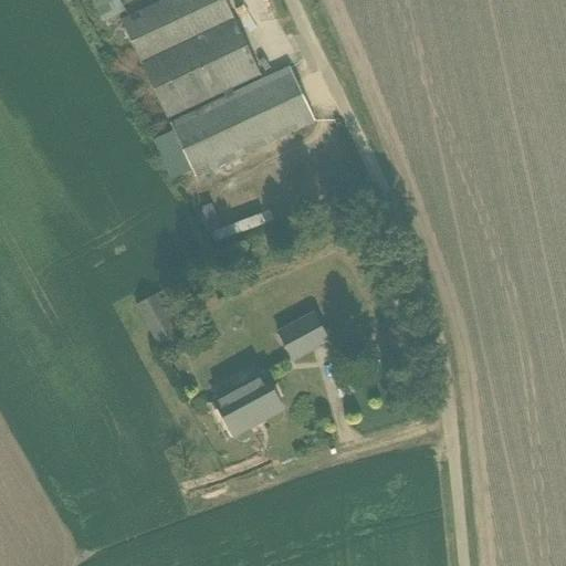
[(91,0),(100,21),(124,12),(119,0),(91,0)]
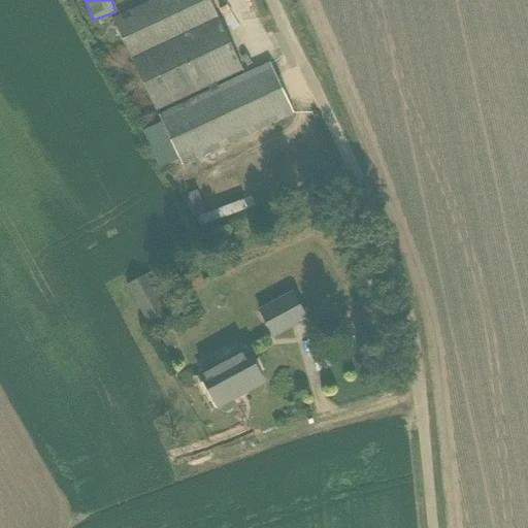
[(156,110),(207,86),(216,83),(242,69),(209,0),(158,0),(113,21),(156,110)]
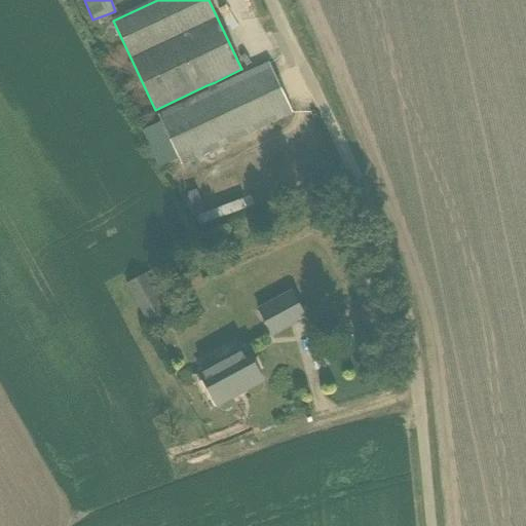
[(157,115),(181,165),(274,121),(293,113),(270,65),(218,89),(215,82),(207,85),(210,90),(157,115)]
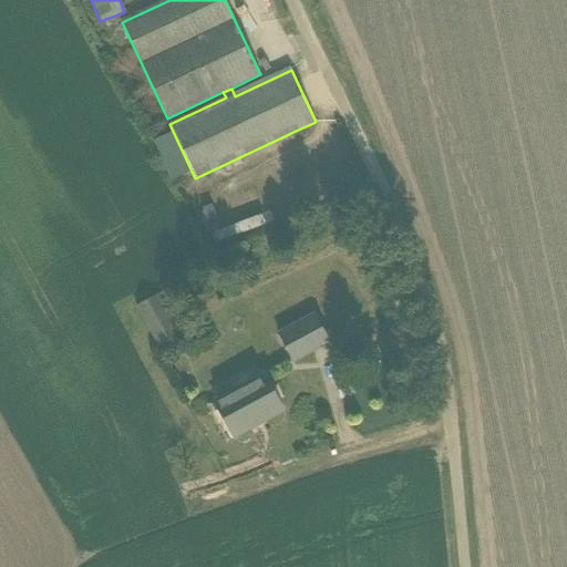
[(187,333),(165,292),(136,307),(160,348),(187,333)]
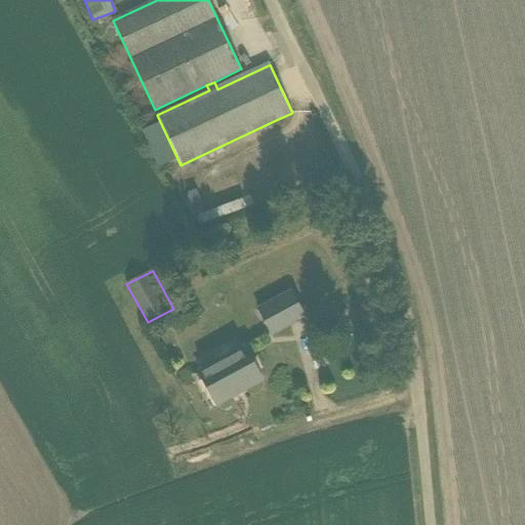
[(258,310),(272,335),(306,317),(291,292),(258,310)]
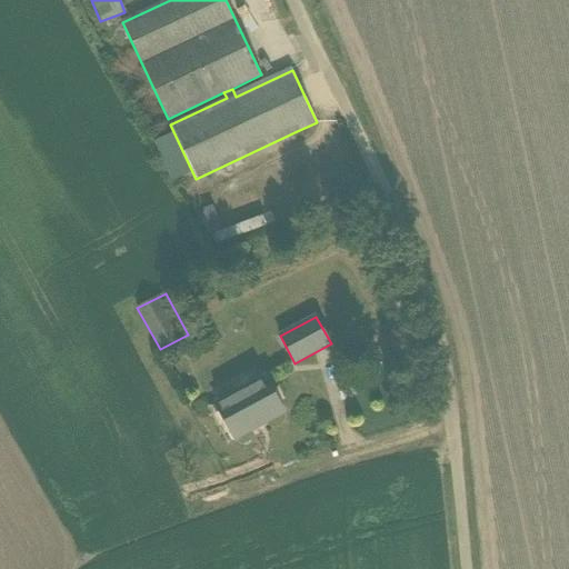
[(216,405),(235,439),(285,412),(266,378),(216,405)]
